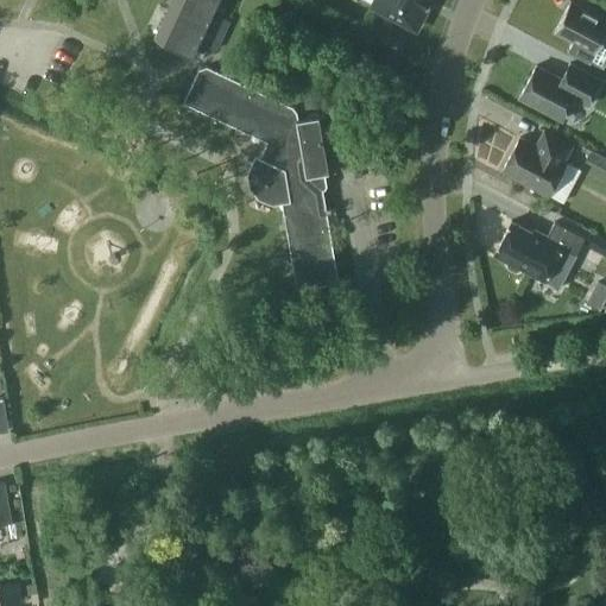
[(220,0),(175,0),(170,11),(225,37),(232,23),(222,18),(229,4),(220,0)]
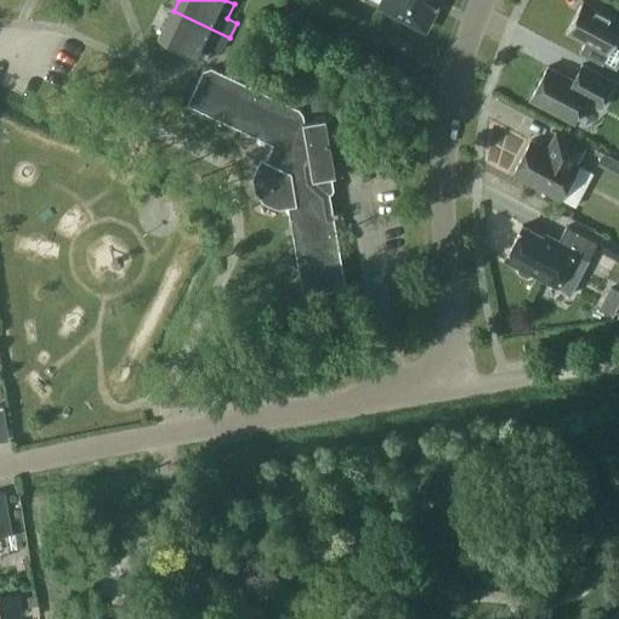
[(386,0),(382,7),(388,10),(390,15),(401,20),(403,18),(426,30),(442,0),(386,0)]
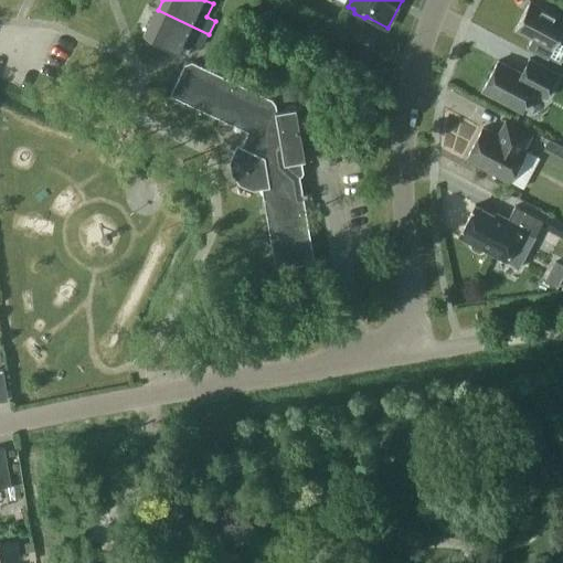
[(562,20),(531,3),(517,30),(554,51),(562,35),(562,20)]
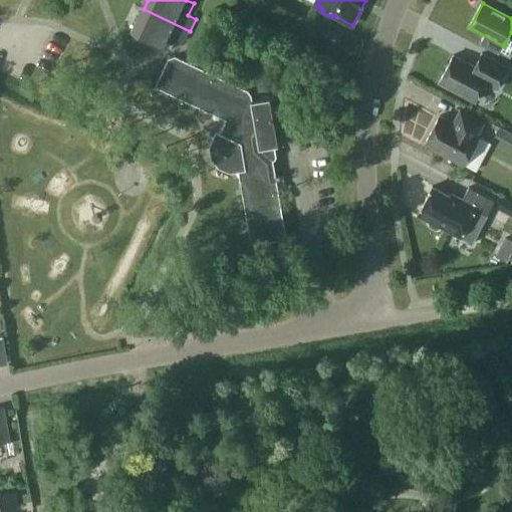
[(168,55),(175,53),(173,48),(177,40),(184,43),(190,31),(144,9),(132,34),(164,48),(166,49),(168,55)]
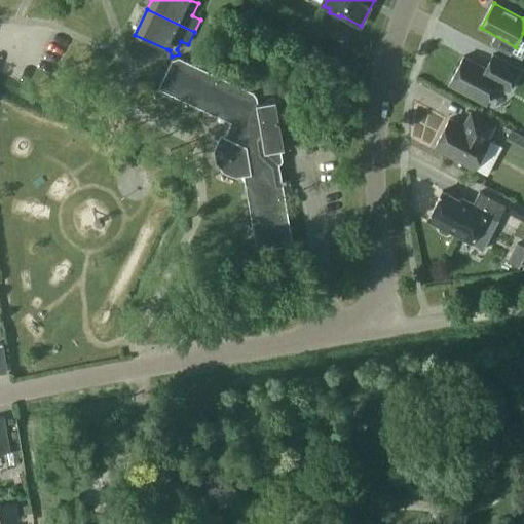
[(180,59),(179,54),(172,57),(174,61),(160,89),(236,125),(230,139),(226,138),(223,144),(220,150),(221,161),(228,170),(237,174),(245,173),(258,252),(289,247),(293,240),(278,151),(291,149),(283,100),(259,104),(258,99),(254,94),(180,59)]
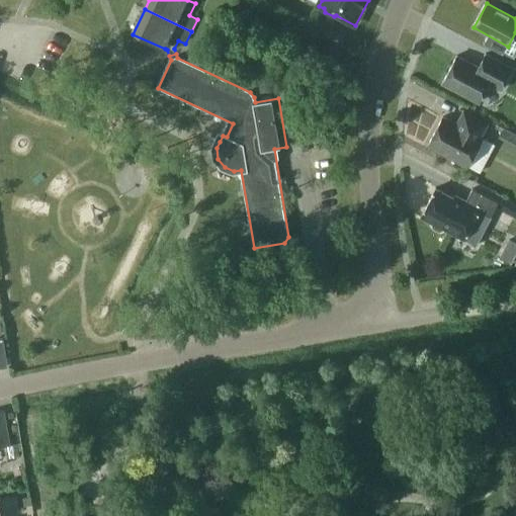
[(513,70),(487,56),(480,69),(457,58),(443,84),(480,104),(490,85),(502,91),(513,70)]
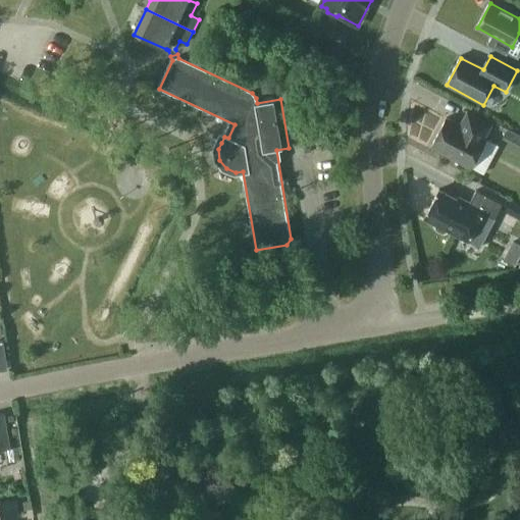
[(431,148),(471,169),(487,141),(484,139),(491,126),(468,114),(461,126),(448,119),(431,148)]
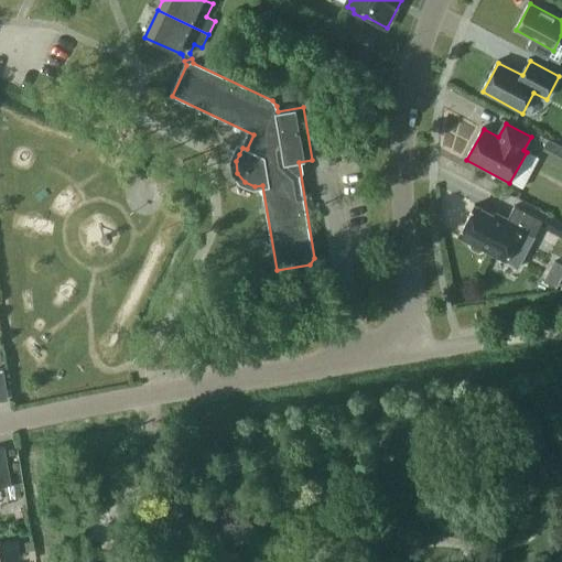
[(549,150),(561,158),(561,148),(552,142),(549,150)]
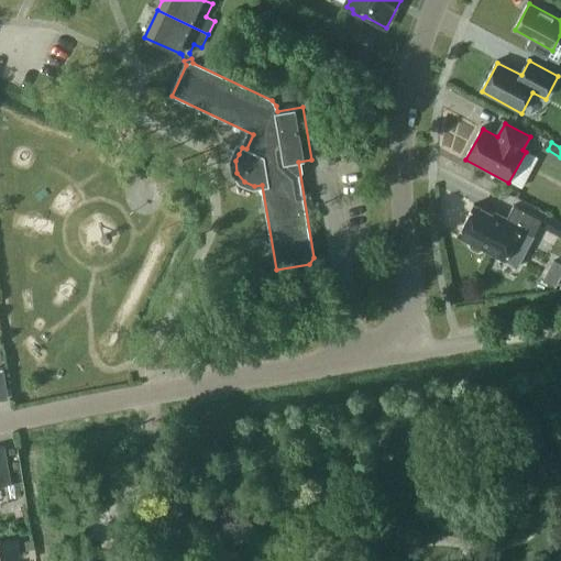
[(515,208),(506,223),(474,207),(459,238),(471,243),(469,248),(472,249),(479,252),(482,254),(484,251),(505,262),(518,268),(534,238),(542,222),(515,208)]
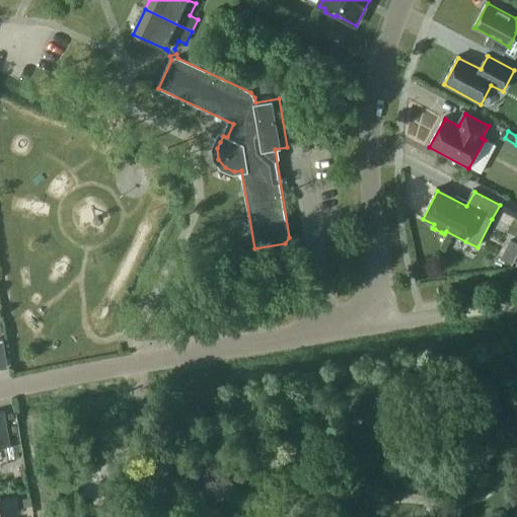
[(516,204),(510,201),(504,212),(516,219),(516,204)]
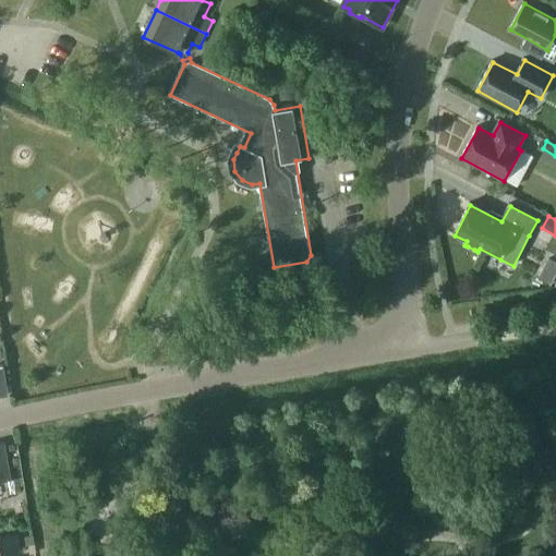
[(0,445),(0,482),(11,481),(5,445),(0,445)]
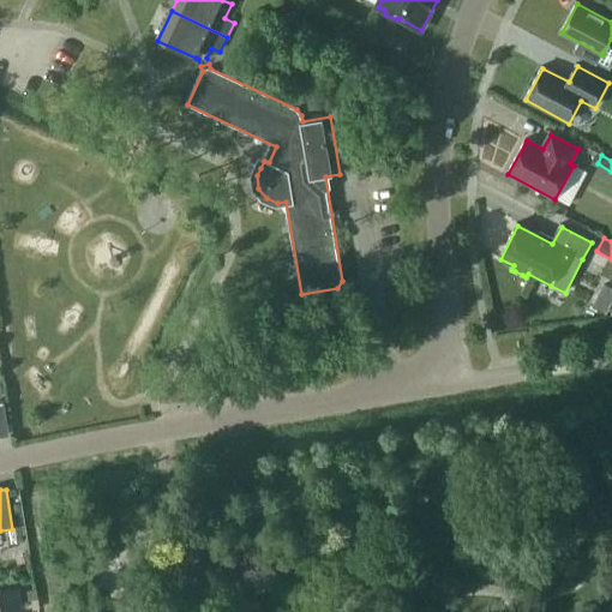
[(9,611),(9,610),(23,607),(19,591),(0,593),(0,611),(9,611)]
